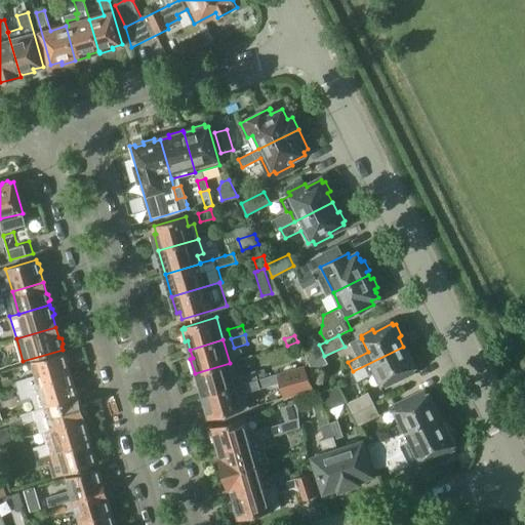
[(408,356),(403,347),(353,371),(358,380),(377,371),(385,385),(387,388),(399,381),(397,378),(415,369),(414,368),(416,366),(410,354),(408,356)]
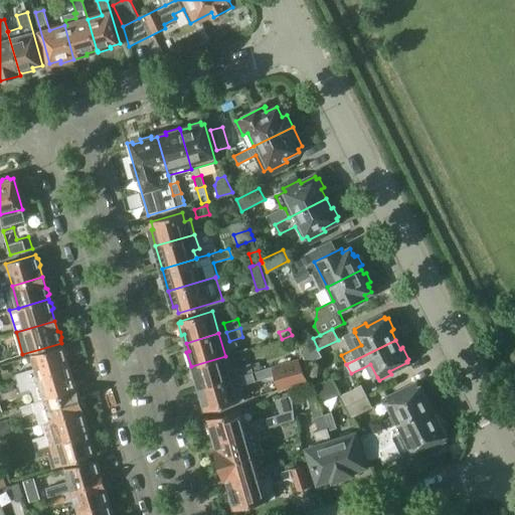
[(63,349),(62,346),(32,355),(36,367),(17,373),(19,382),(68,368),(65,358),(67,355),(65,350),(63,349)]
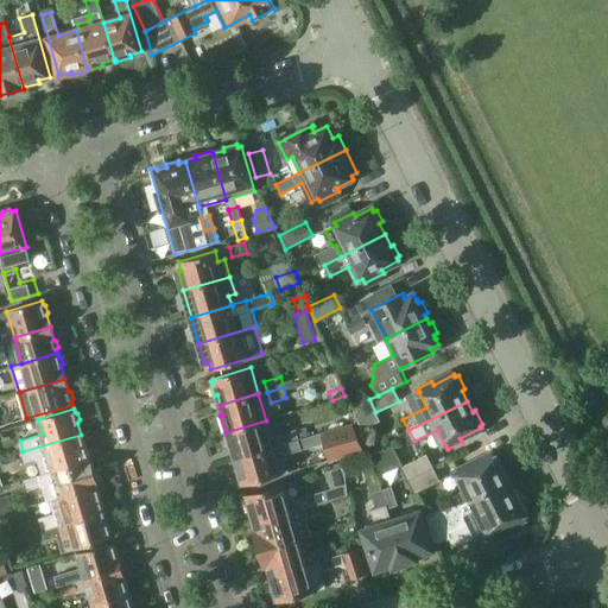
[(233,449),(236,458),(299,441),(298,438),(308,435),(305,426),(296,430),(296,429),(271,437),(266,420),(226,432),(230,450),(233,449)]
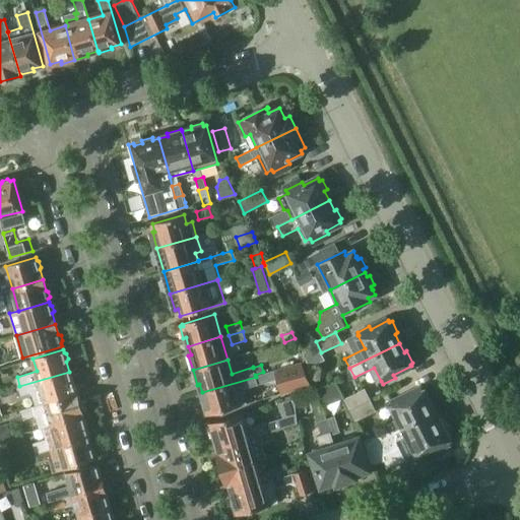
[(275,370),(282,395),(311,385),(302,362),(275,370)]
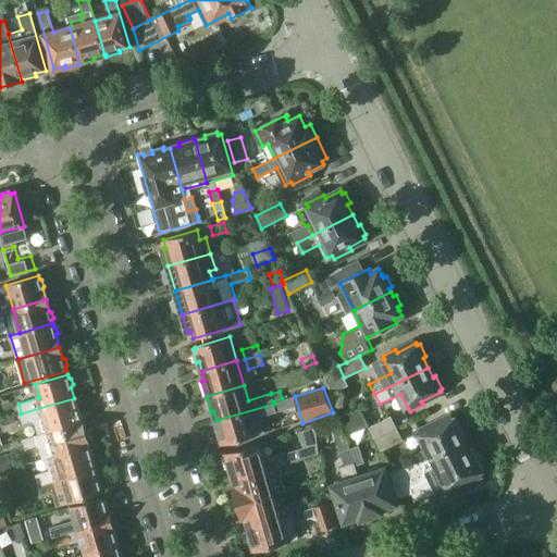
[(24,423),(32,421),(36,425),(38,434),(39,434),(82,422),(81,421),(81,419),(82,417),(81,411),(77,409),(74,398),(21,413),(24,423)]
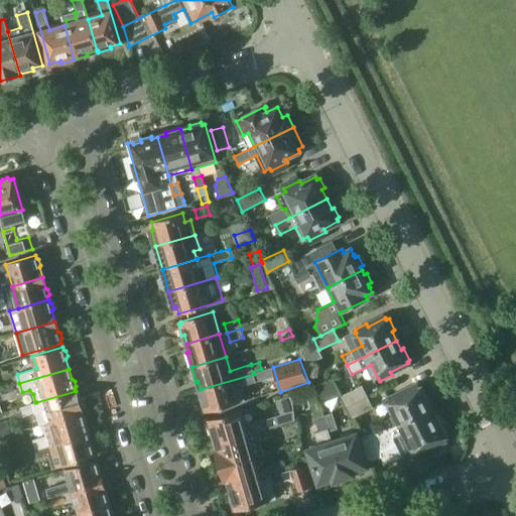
[(207,410),(207,412),(245,401),(241,386),(256,382),(254,374),(201,389),(203,397),(201,398),(204,410),(207,410)]
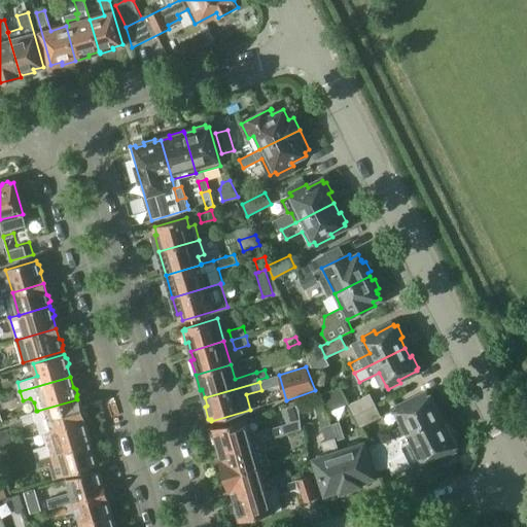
[(334,409),(348,403),(340,387),(327,391),(320,393),(321,398),(325,411),(334,409)]
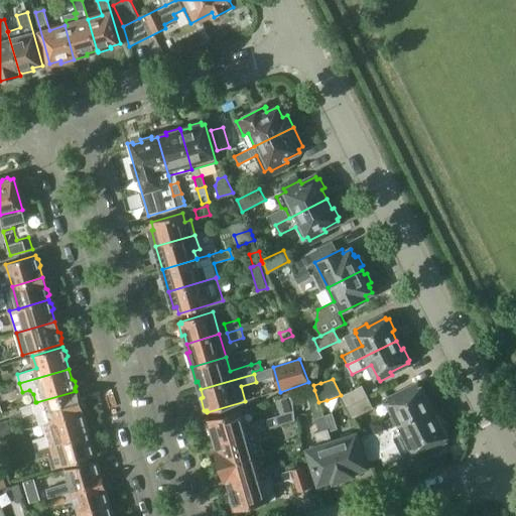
[(348,407),(368,396),(362,385),(342,396),(348,407)]
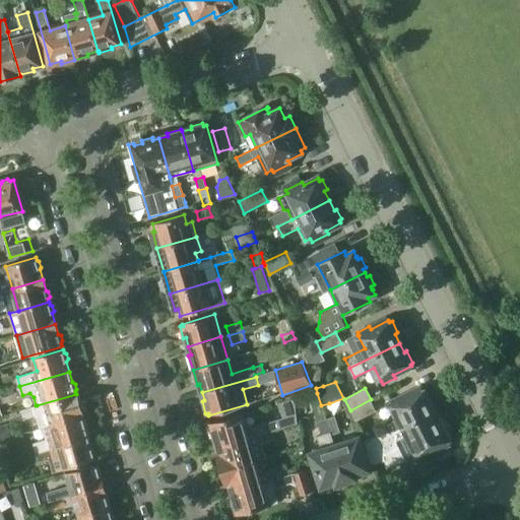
[(389,425),(392,432),(434,411),(430,402),(432,401),(426,389),(424,391),(423,389),(404,397),(403,395),(391,400),(392,403),(399,418),(389,425)]
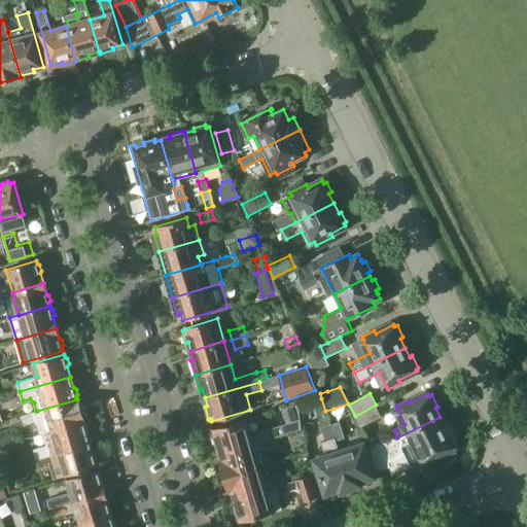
[(24,425),(36,421),(40,434),(44,433),(83,422),(84,422),(78,398),(76,398),(77,399),(37,411),(36,411),(21,415),(24,425)]
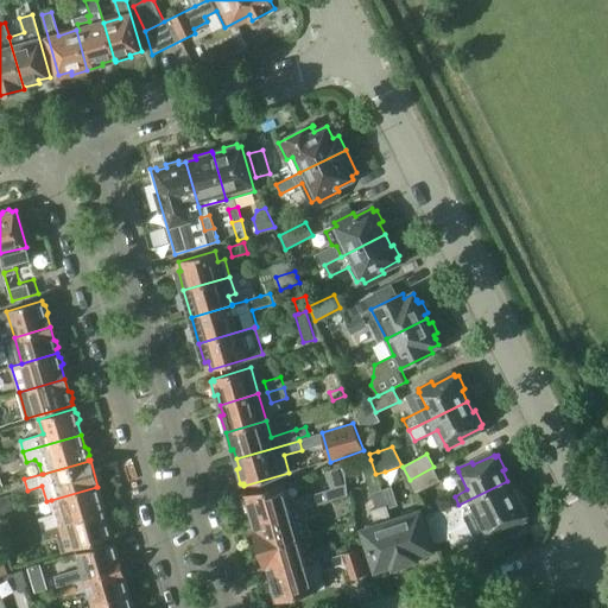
[(289,501),(284,485),(247,495),(247,498),(245,499),(248,512),(252,511),(255,523),(292,512),(303,508),(320,504),(348,495),(344,466),(325,472),(330,488),(289,501)]
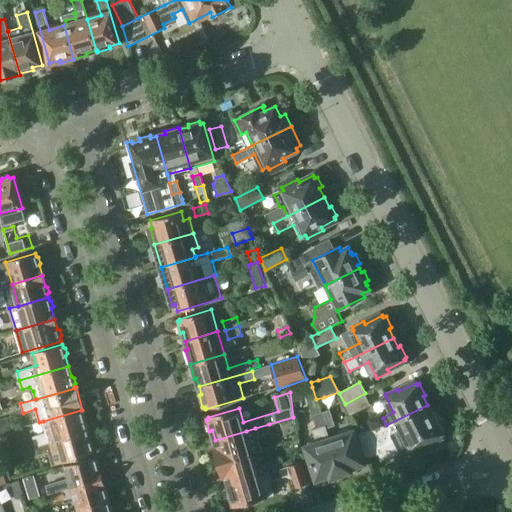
[(371,404),(365,393),(345,404),(350,415),(371,404)]
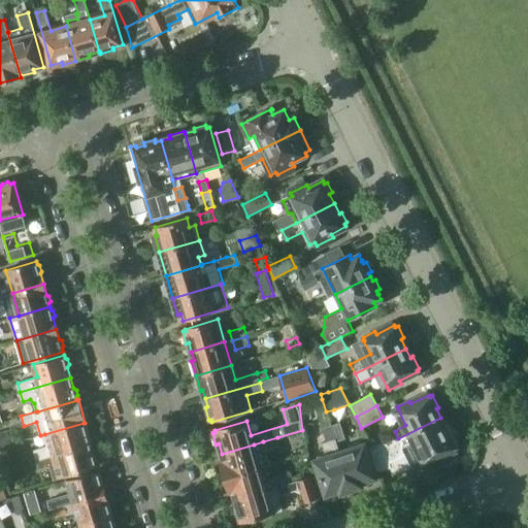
[(399,438),(371,449),(377,469),(390,465),(389,462),(406,455),(411,465),(414,468),(424,463),(423,460),(436,453),(439,458),(456,450),(451,438),(453,436),(448,425),(444,426),(440,418),(398,438),(399,438)]
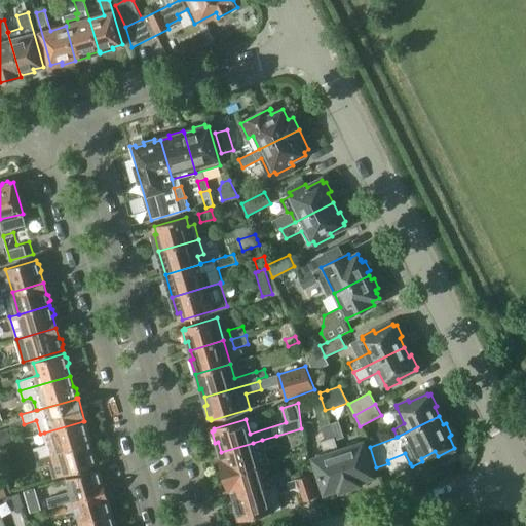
[(330,423),(335,440),(344,437),(339,420),(330,423)]
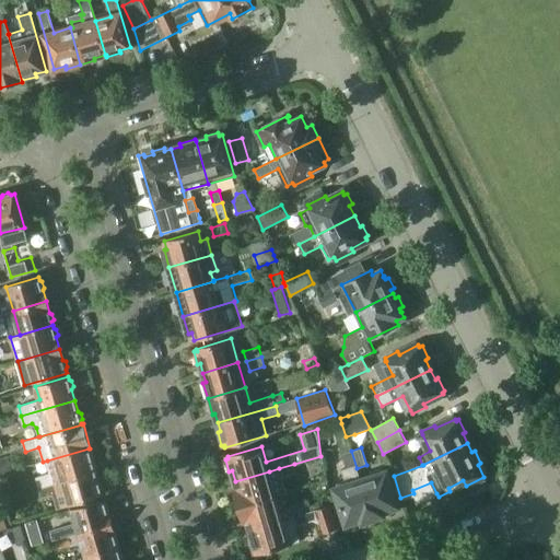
[(89,448),(47,461),(50,473),(36,477),(39,488),(95,471),(92,461),(94,457),(92,452),(90,451),(89,448)]
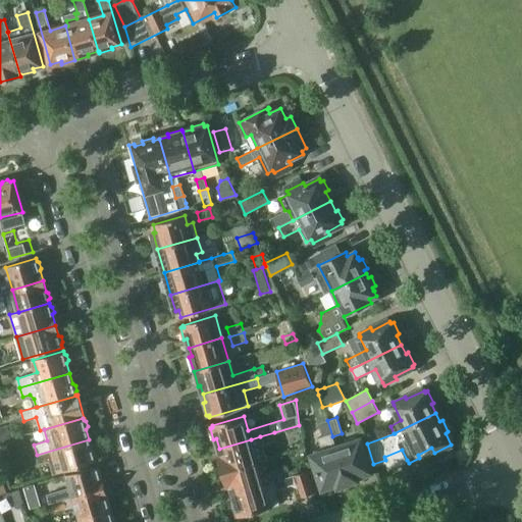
[(332,436),(327,420),(318,423),(323,438),(324,439),(332,436)]
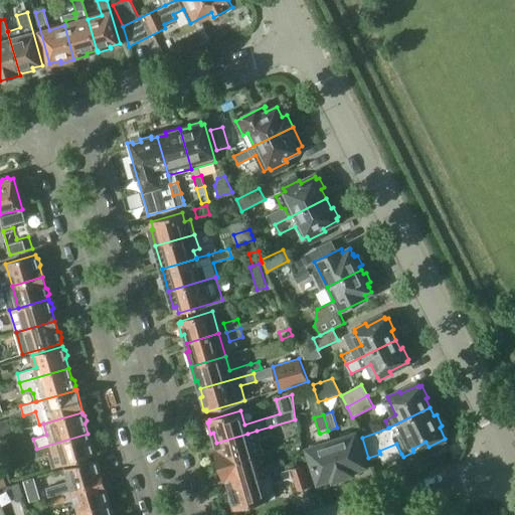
[(0,435),(10,432),(7,422),(0,423),(0,435)]
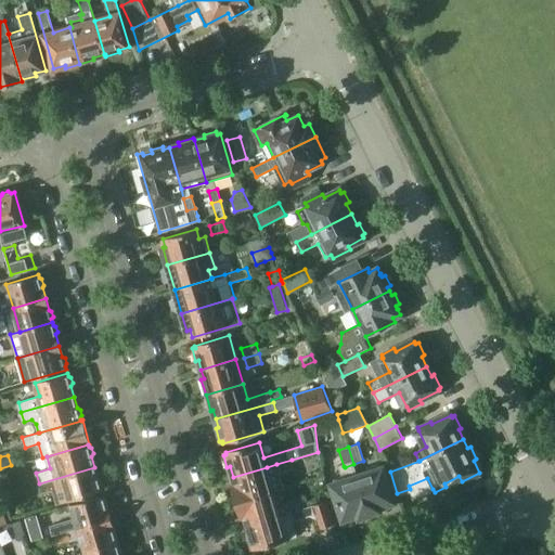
[(274,491),(284,488),(280,474),(294,469),(292,460),(276,464),(267,467),(233,477),(235,485),(231,486),(235,502),(274,491)]
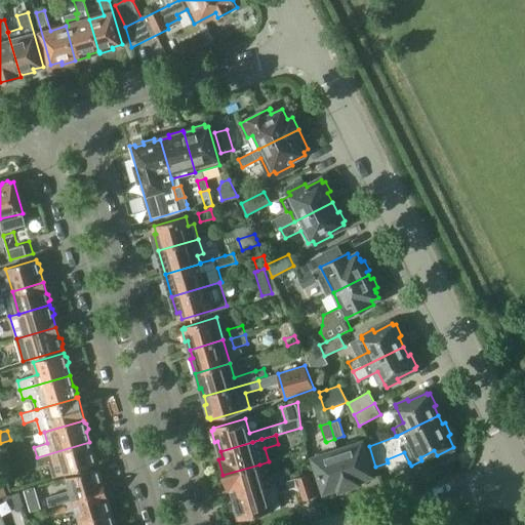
[(322,442),(326,454),(314,458),(324,491),(328,490),(328,493),(339,489),(350,486),(338,450),(334,439),(326,442),(325,441),(322,442)]
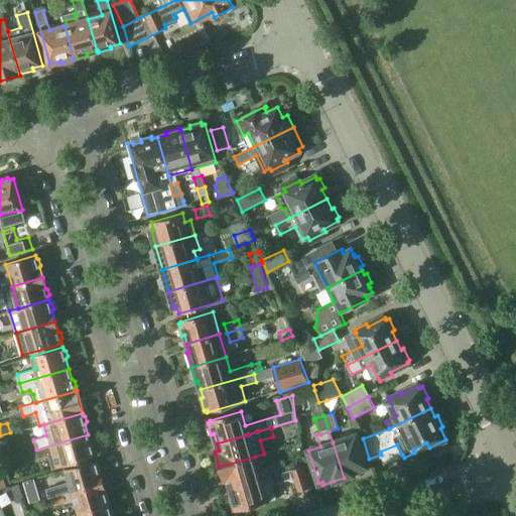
[(88,434),(36,449),(39,460),(50,456),(54,469),(95,457),(94,455),(95,452),(94,446),(91,445),(88,434)]
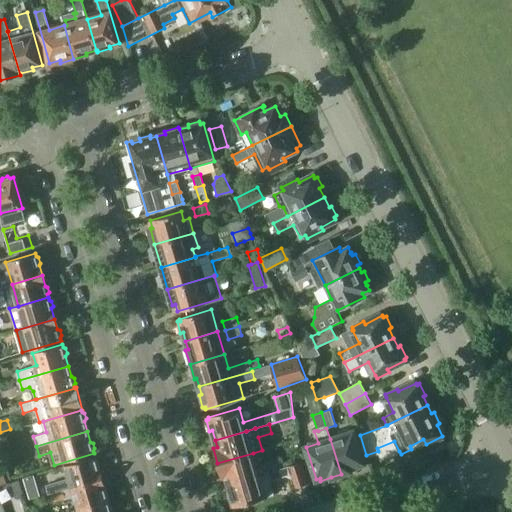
[(361,465),(364,464),(353,431),(330,439),(341,474),(351,471),(362,467),(361,465)]
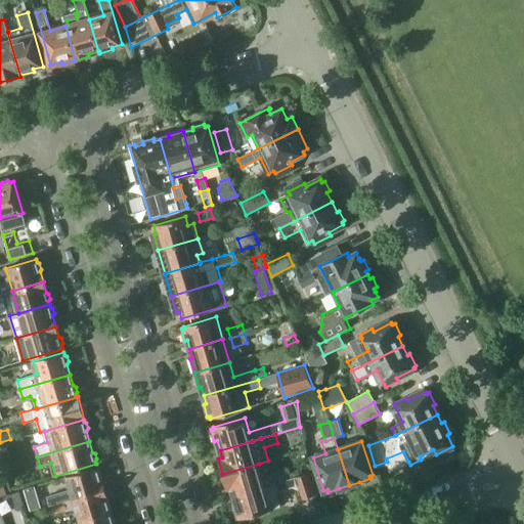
[(6,445),(0,446),(0,460),(9,457),(6,445)]
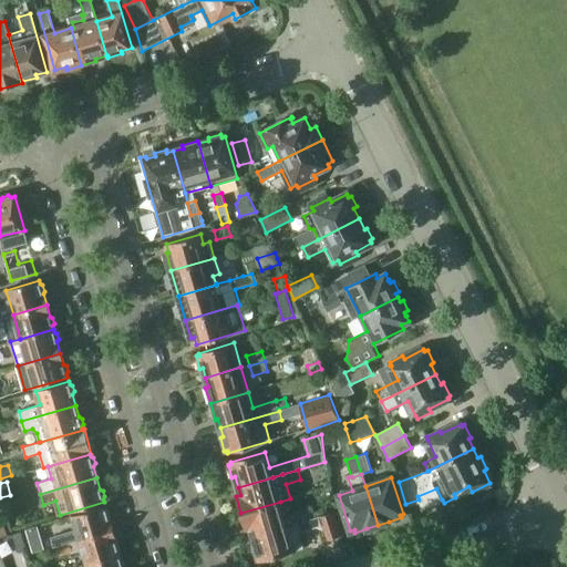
[(296,523),(310,518),(308,509),(285,516),(280,502),(240,513),(246,529),(249,527),(253,536),(296,523)]
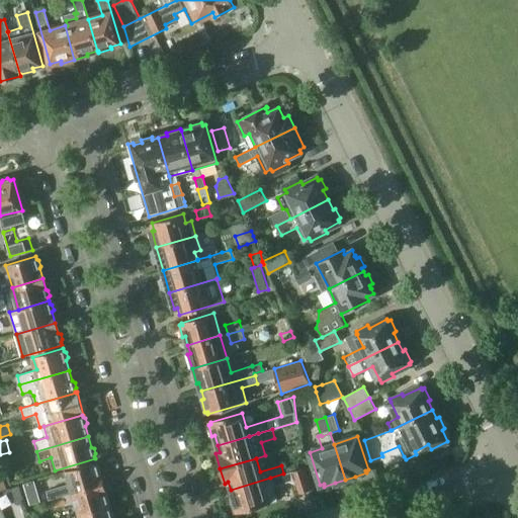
[(50,500),(52,499),(102,485),(99,475),(101,471),(99,466),(97,465),(96,462),(66,470),(70,485),(47,491),(50,500)]
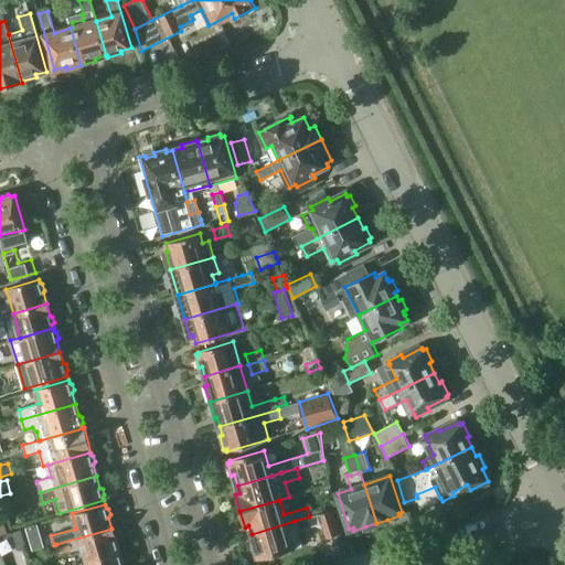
[(318,515),(310,518),(309,516),(295,521),(252,534),(254,544),(252,545),(255,558),(258,557),(258,560),(277,554),(277,556),(290,553),(289,551),(292,550),(302,546),(298,530),(316,524),(322,528),(326,539),(340,533),(332,510),(318,515)]
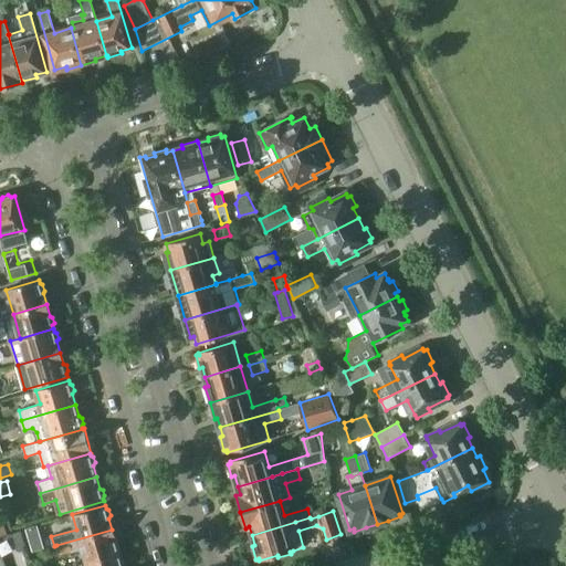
[(34,525),(25,528),(32,549),(41,547),(39,541),(40,541),(34,525)]
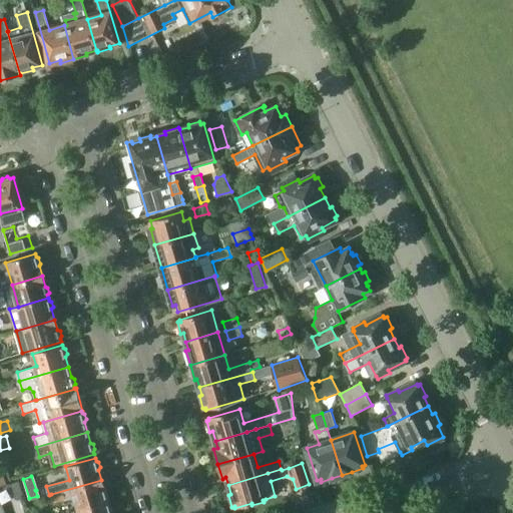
[(78,510),(108,502),(107,499),(108,497),(107,492),(104,490),(101,480),(51,494),(54,503),(74,497),(78,510)]
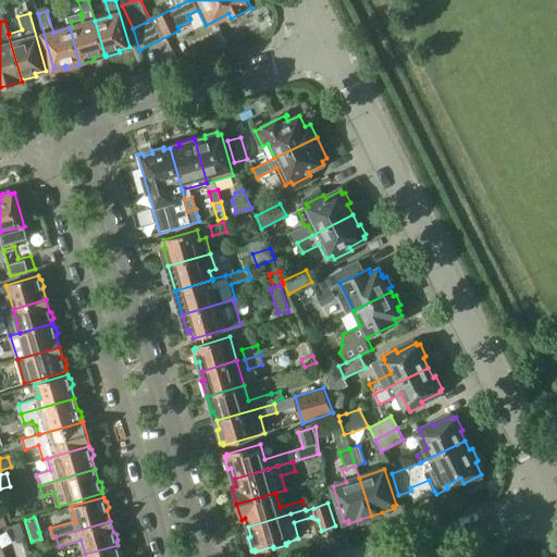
[(14,535),(17,543),(26,540),(24,532),(14,535)]
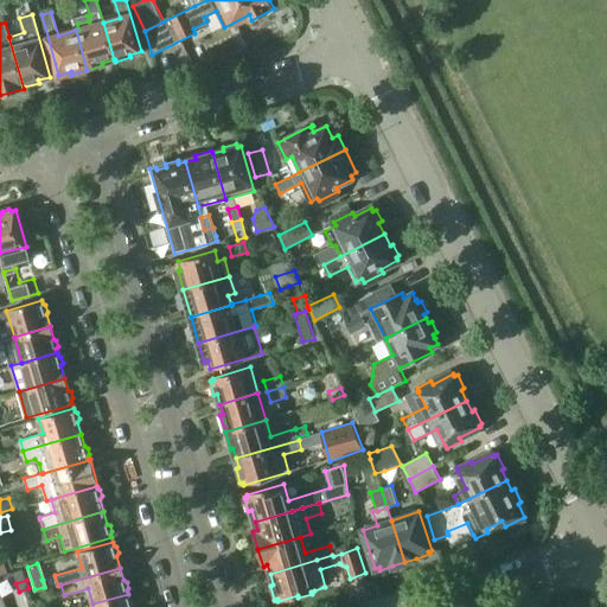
[(93,606),(131,606),(133,605),(132,599),(128,596),(128,594),(93,604),(93,606)]
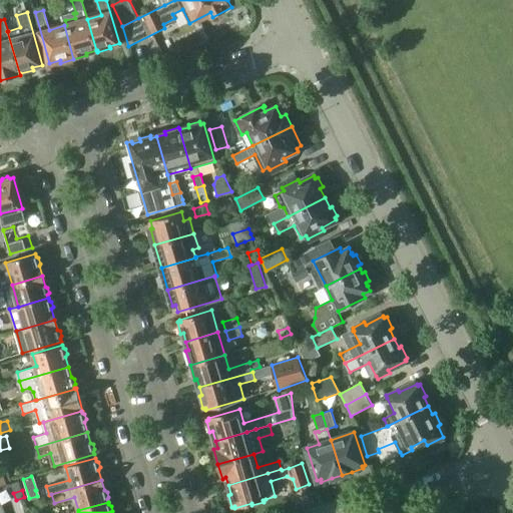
All buildings are outlined.
